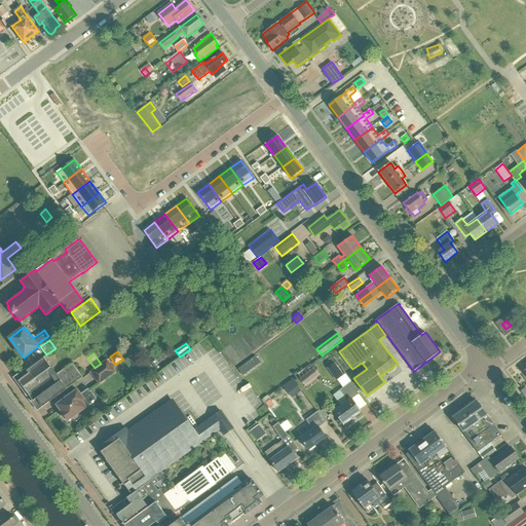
[(256,357),(238,369),(243,376),(261,363),(256,357)]
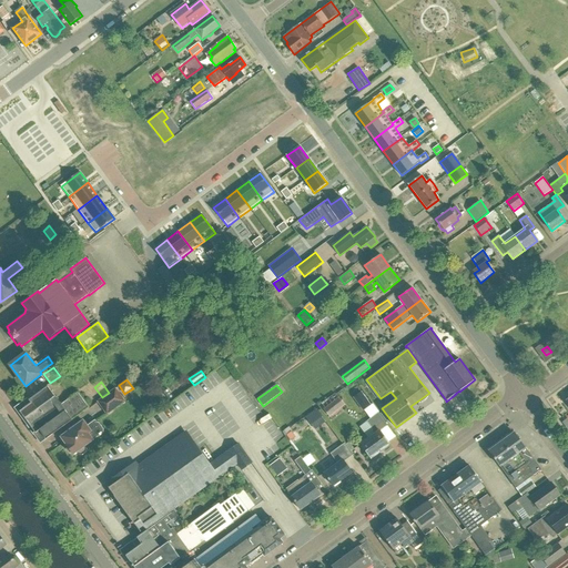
[(89,407),(78,392),(61,404),(48,386),(17,408),(36,433),(39,429),(47,439),(72,419),(89,407)]
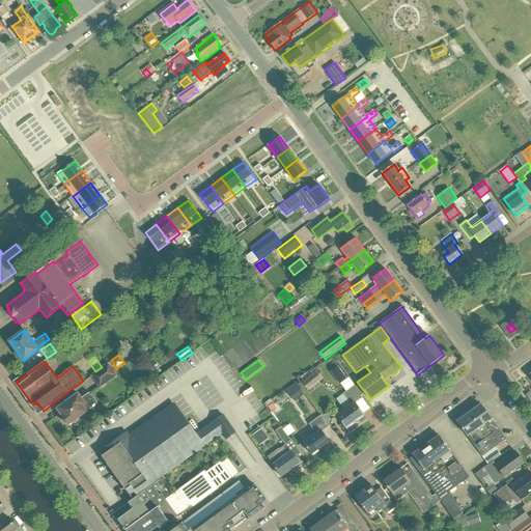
[(117,374),(108,362),(102,367),(95,371),(90,375),(100,388),(117,374)]
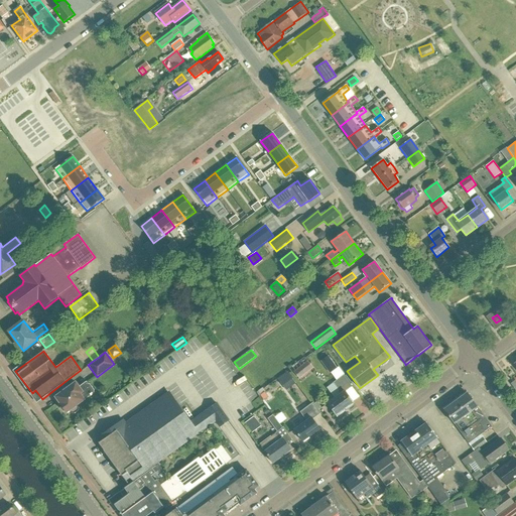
[(337,368),(328,356),(320,361),(330,373),(333,371),(335,374),(340,371),(338,368),(337,368)]
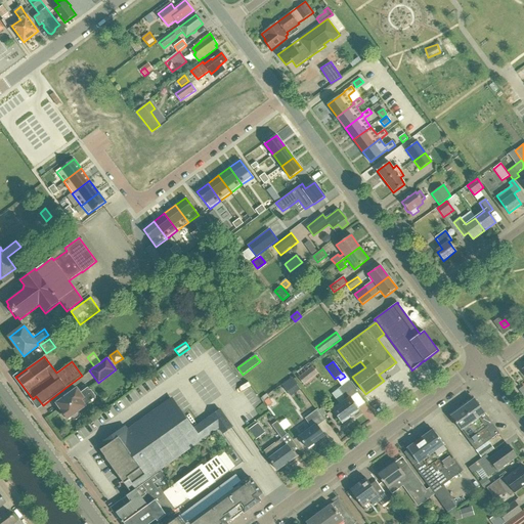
[(304,386),(311,380),(305,373),(298,378),(304,386)]
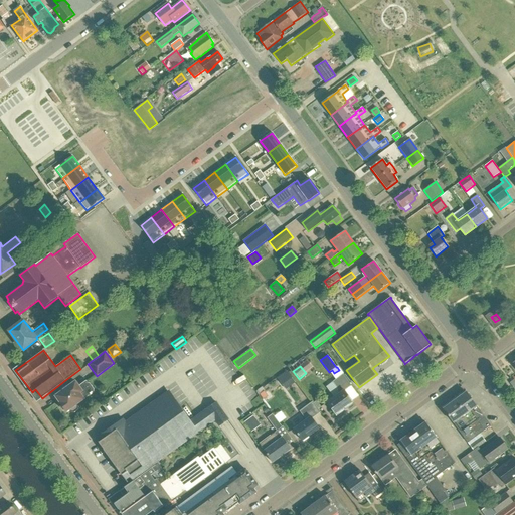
[(286,389),(296,382),(289,374),(279,381),(286,389)]
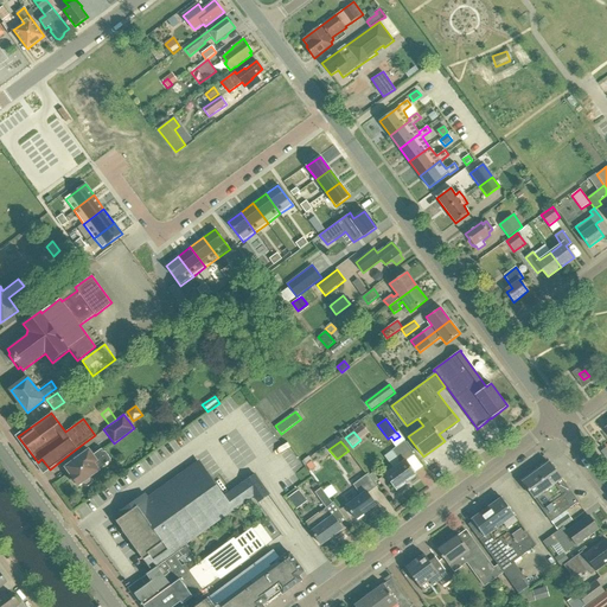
[(391,449),(401,462),(385,474),(397,490),(417,475),(407,460),(414,454),(404,441),(391,449)]
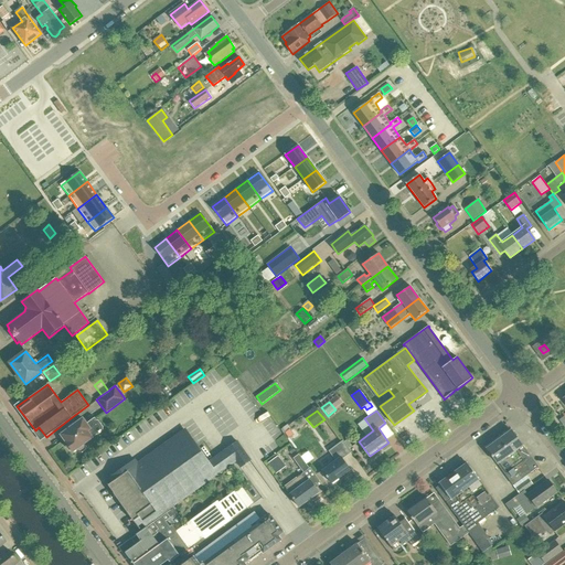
[(86,446),(84,444),(103,430),(103,427),(98,420),(96,420),(95,417),(86,424),(83,418),(61,435),(67,443),(66,447),(68,450),(73,450),(73,451),(76,449),(78,452),(82,452),(86,449),(86,446)]
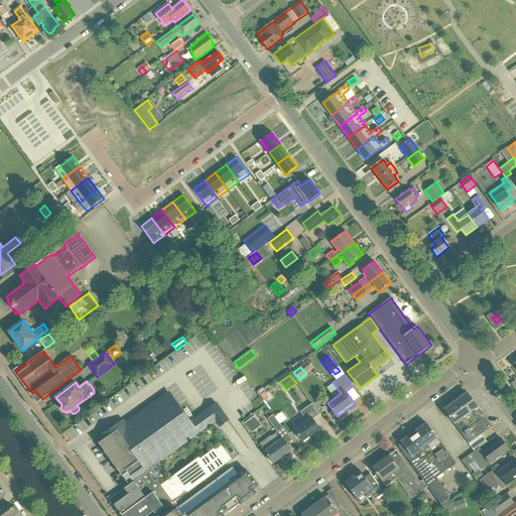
[(260,395),(264,400),(268,397),(265,392),(266,392),(263,388),(257,393),(259,396),(260,395)]
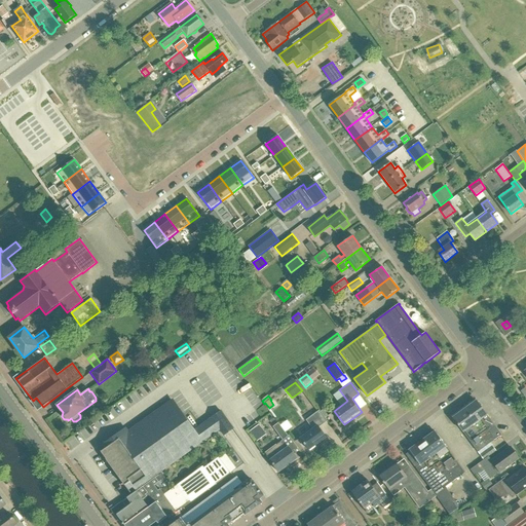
[(172,400),(101,451),(106,458),(106,459),(124,485),(129,492),(220,428),(212,417),(193,430),(172,400)]
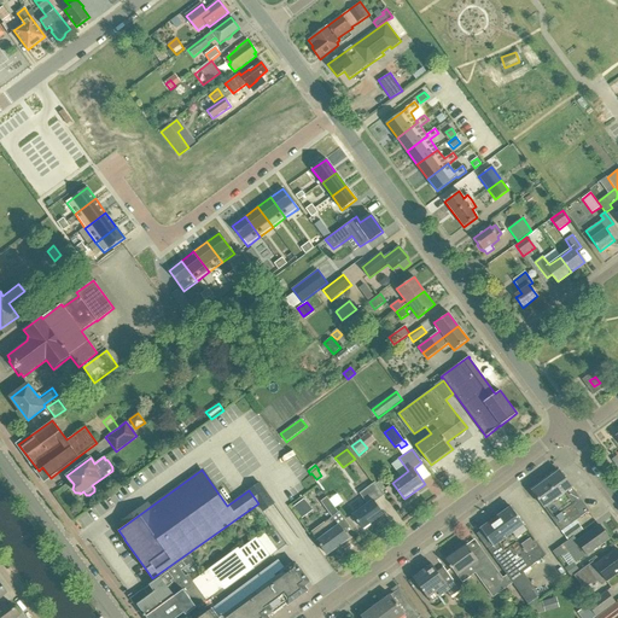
[(560,472),(532,491),(569,541),(573,537),(583,531),(576,520),(588,511),(560,472)]
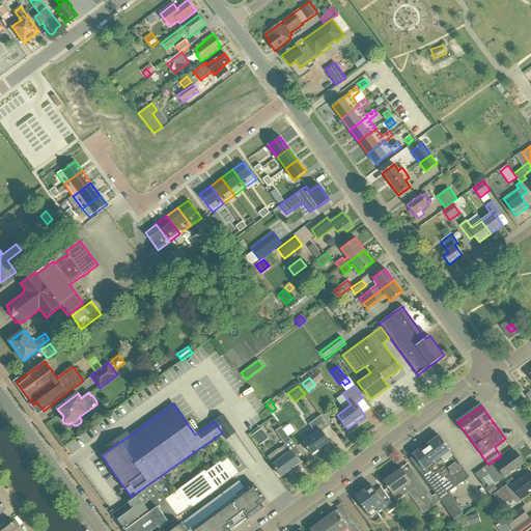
[(309,424),(315,432),(303,442),(311,454),(329,442),(322,431),(330,425),(323,414),(309,424)]
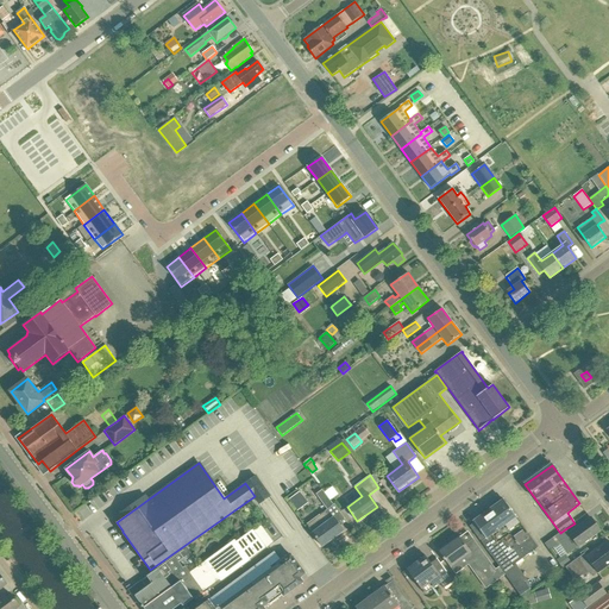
[(312,533),(322,546),(344,531),(340,526),(347,521),(334,503),(333,504),(322,489),(315,494),(327,509),(307,525),(313,533),(312,533)]
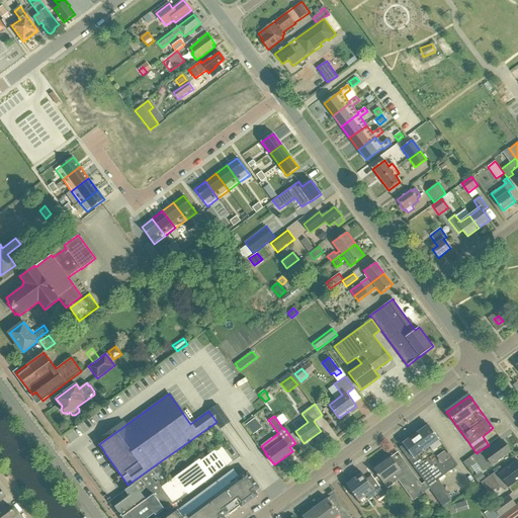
[(255,419),(246,425),(252,433),(260,426),(255,419)]
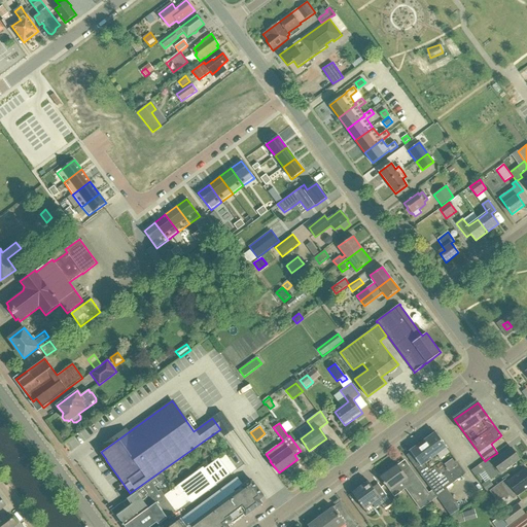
[(432,490),(436,497),(450,515),(458,510),(455,504),(457,503),(446,488),(465,473),(436,433),(411,452),(420,465),(416,468),(432,490)]
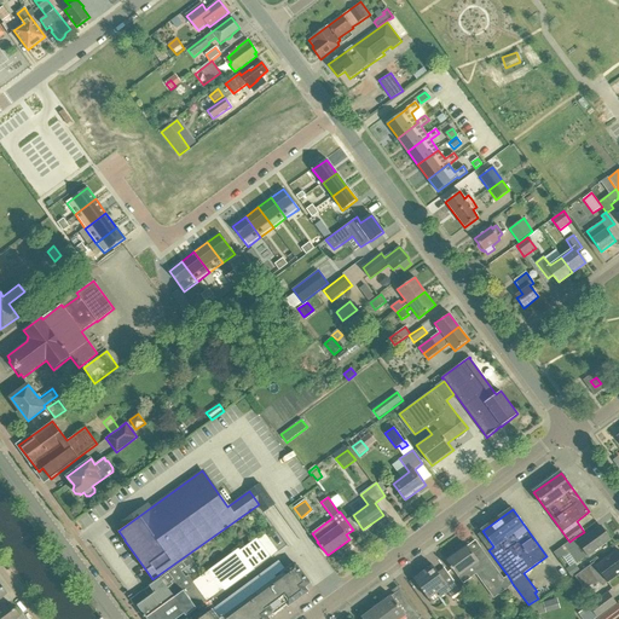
[(578,543),(574,538),(570,542),(554,553),(559,560),(568,553),(576,563),(588,555),(609,539),(600,526),(578,543)]
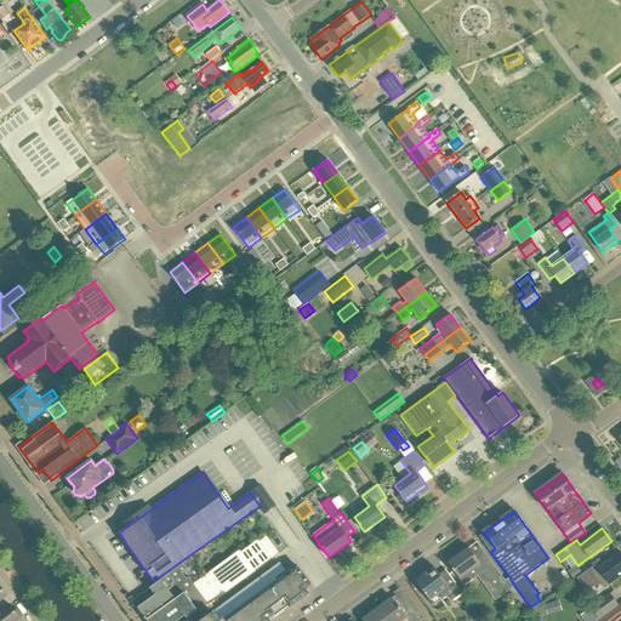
[(154,594),(138,607),(147,620),(186,620),(226,592),(227,594),(257,573),(257,571),(274,559),(260,540),(243,553),(239,550),(194,584),(189,576),(187,579),(182,573),(187,569),(183,563),(149,587),(154,594)]
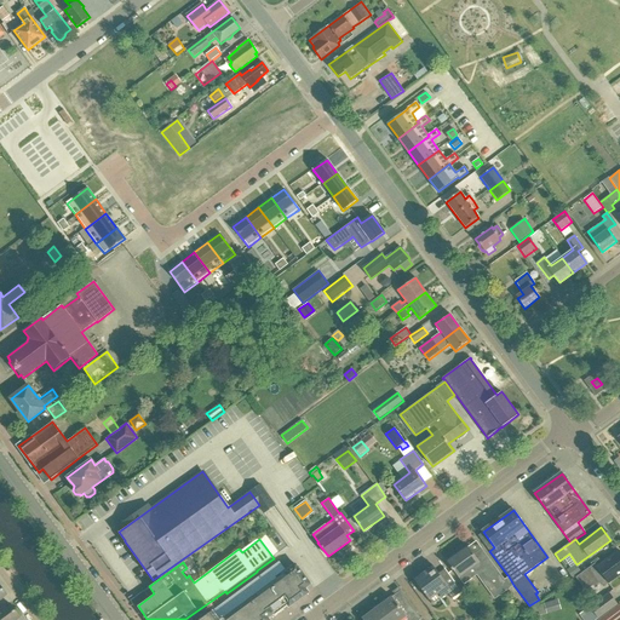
[(481,549),(474,555),(468,546),(447,561),(459,578),(464,584),(476,574),(494,600),(514,585),(509,577),(504,580),(481,549)]
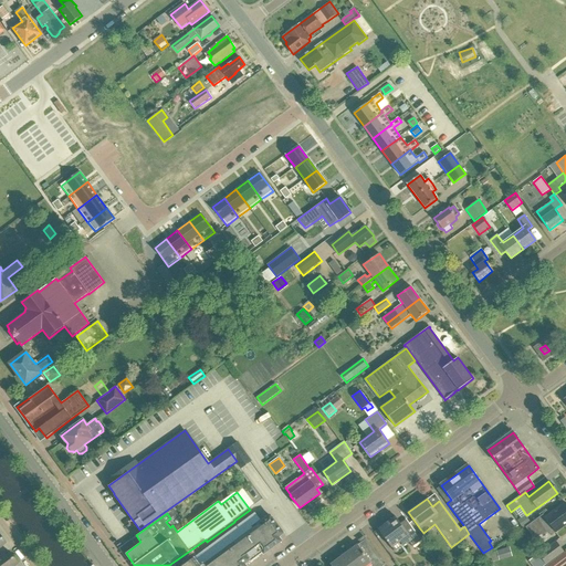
[(565,524),(565,503),(565,502),(545,517),(543,514),(533,522),(543,535),(553,528),(556,533),(565,524)]
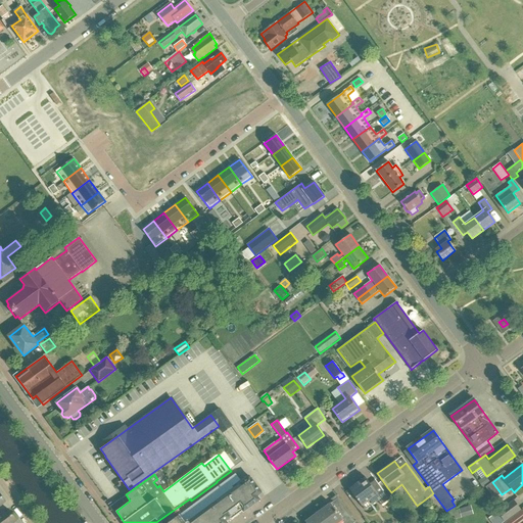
[(163,522),(161,520),(156,522),(227,522),(228,522),(227,521),(243,510),(244,511),(259,498),(257,495),(262,491),(249,475),(241,481),(243,484),(190,522),(185,522),(179,515),(168,522),(167,522),(165,522),(163,522)]
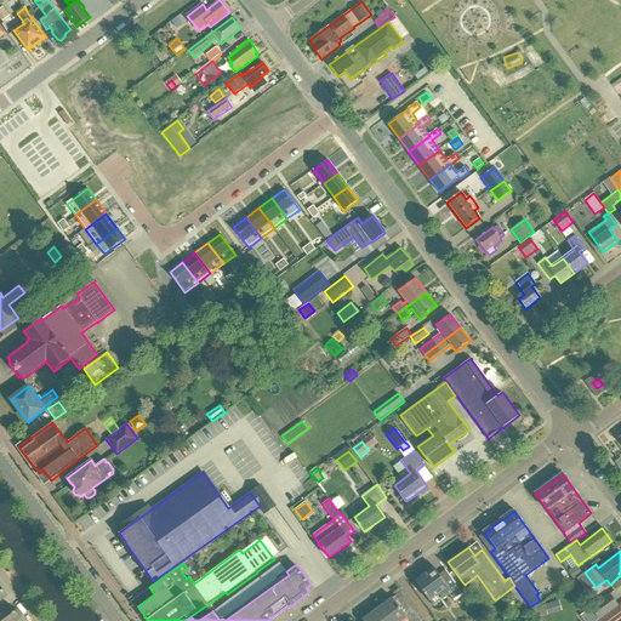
[(574,580),(582,574),(576,565),(571,569),(568,571),(574,580)]
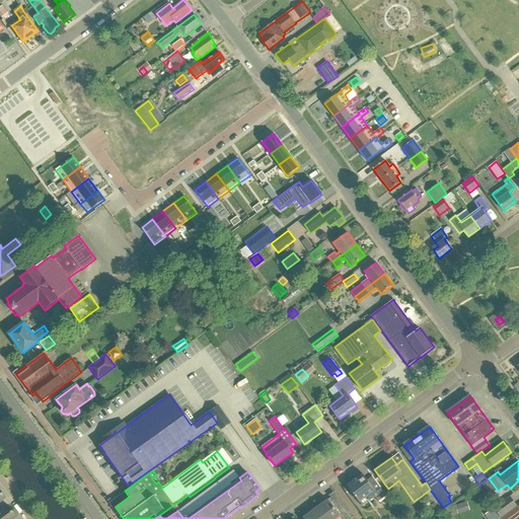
[(363,474),(347,486),(359,503),(360,502),(362,506),(370,501),(375,497),(378,502),(386,496),(380,487),(375,491),(363,474)]
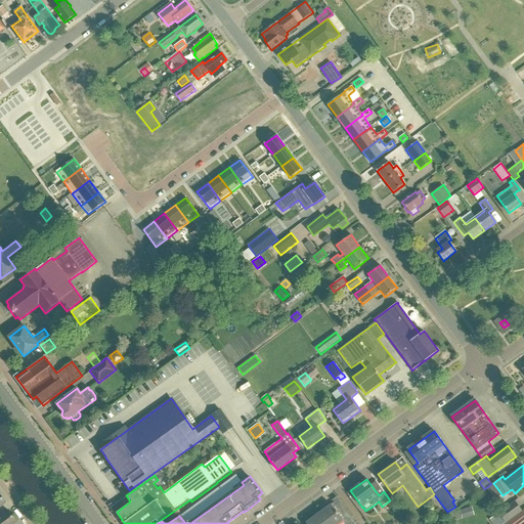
[(338,498),(331,504),(305,522),(306,523),(354,523),(356,523),(338,498)]
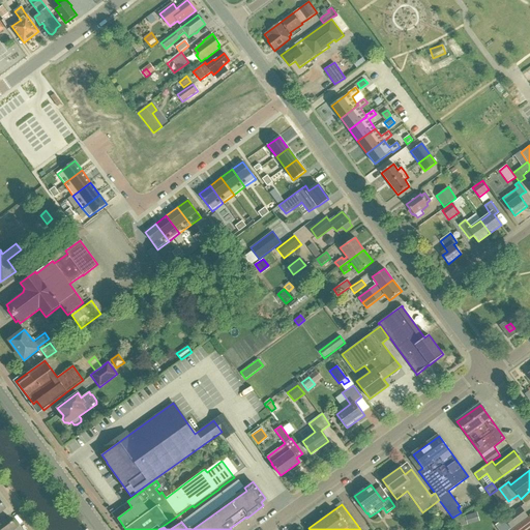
[(510,529),(528,517),(520,506),(503,519),(510,529)]
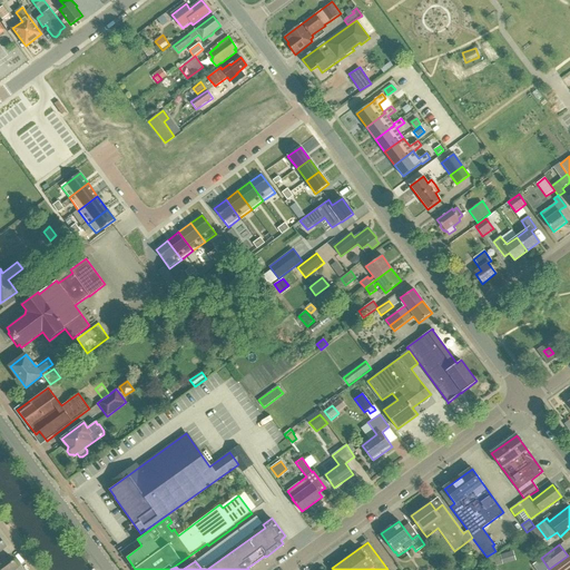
[(502,564),(512,561),(510,552),(500,556),(502,563),(502,564)]
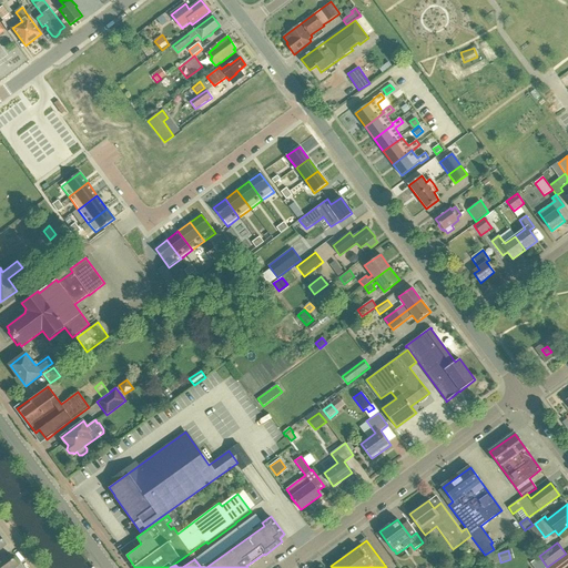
[(0,567),(14,567),(19,566),(9,553),(0,559),(0,567)]
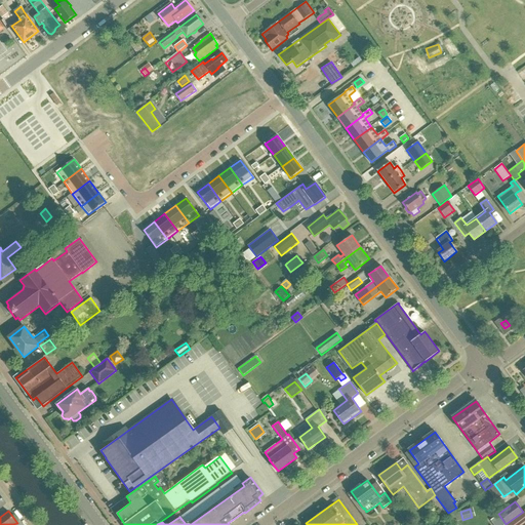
[(456,521),(462,519),(460,512),(454,514),(452,515),(453,519),(455,518),(456,521)]
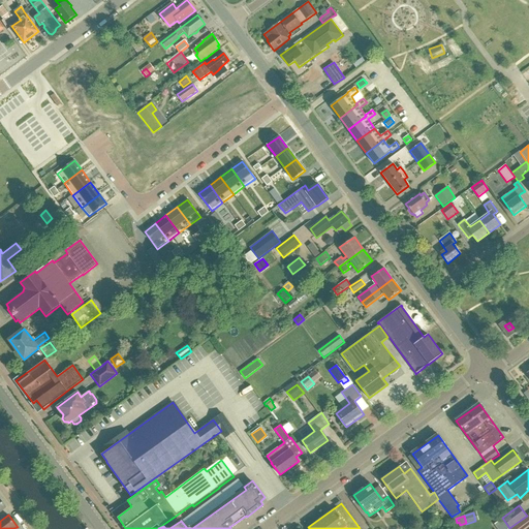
[(497,528),(506,528),(509,527),(502,518),(494,524),(497,528)]
